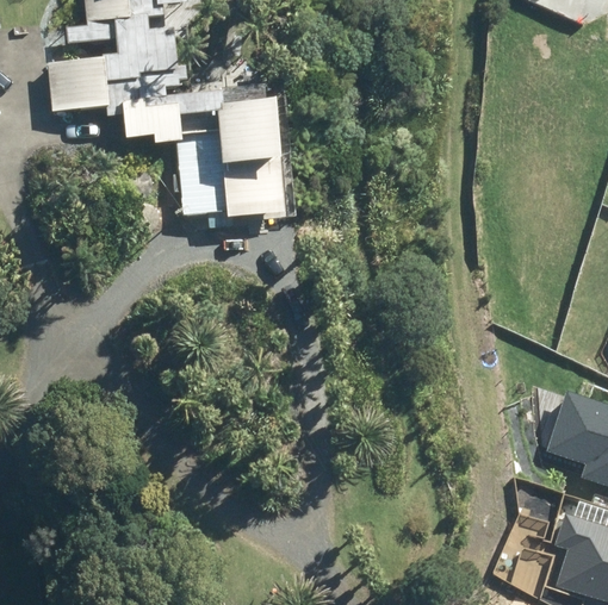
[(51,112),(110,105),(106,79),(179,70),(174,27),(149,30),(148,16),(163,13),(161,0),(84,0),(88,41),(115,37),(116,52),(45,61),(51,112)]
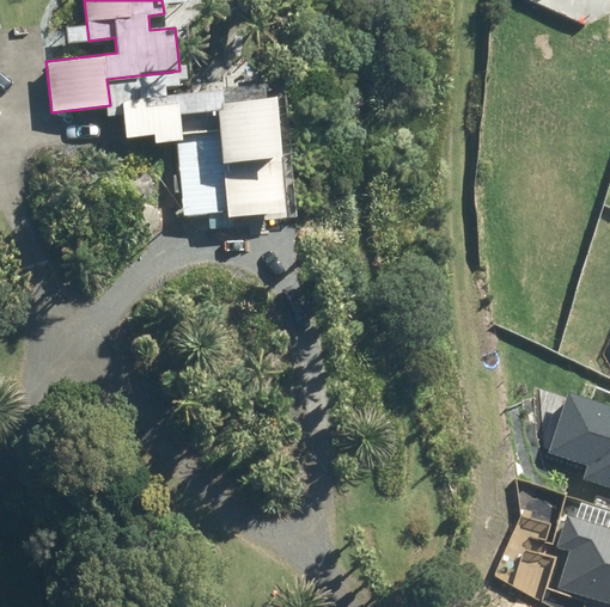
[(285,212),(275,103),(180,111),(180,106),(151,108),(150,102),(123,103),(124,140),(154,139),(154,146),(178,145),(184,215),(226,212),(227,218),(285,212)]
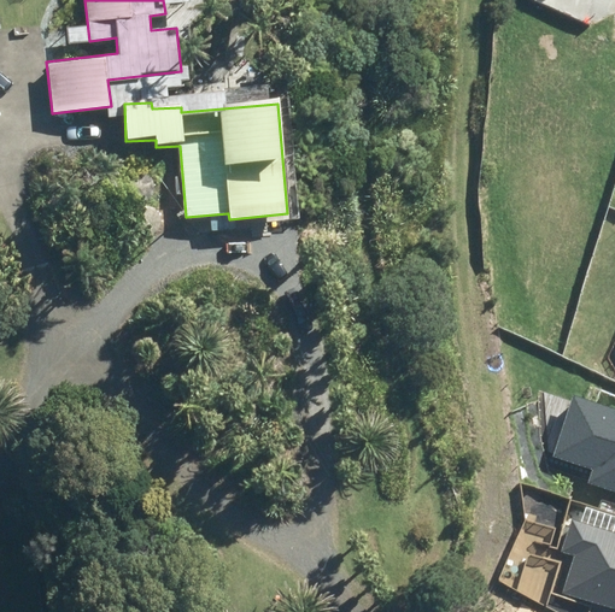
[(94,193),(83,183),(72,196),(85,205),(94,193)]
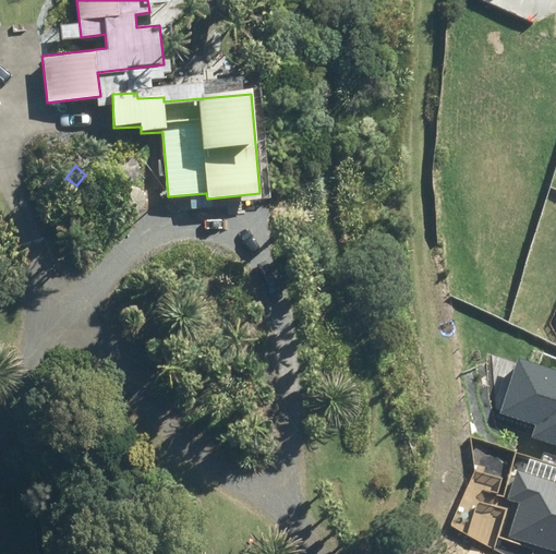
[(555,368),(515,356),(499,409),(533,419),(529,432),(555,440),(555,368)]
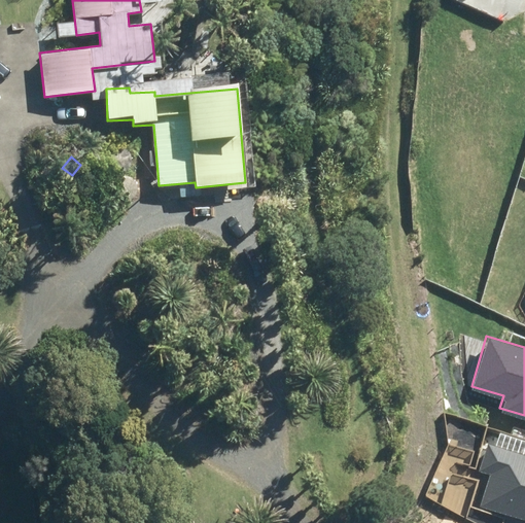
[(522,522),(524,522),(524,452),(486,440),(478,466),(489,469),(479,502),(524,517),(522,522)]
